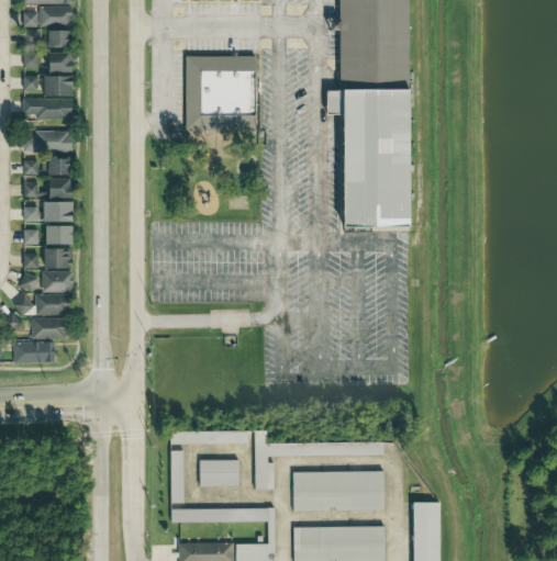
[(342,0),(342,90),(326,90),(326,113),(341,113),(341,227),(407,227),(408,0),(342,0)]
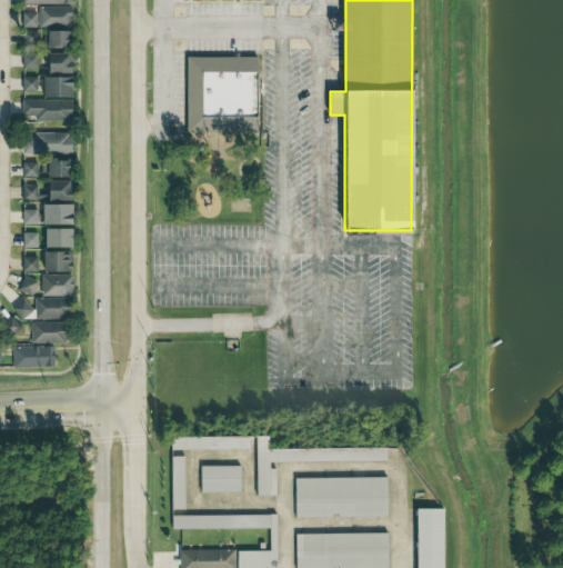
[(76,25),(74,6),(41,7),(41,26),(76,25)]
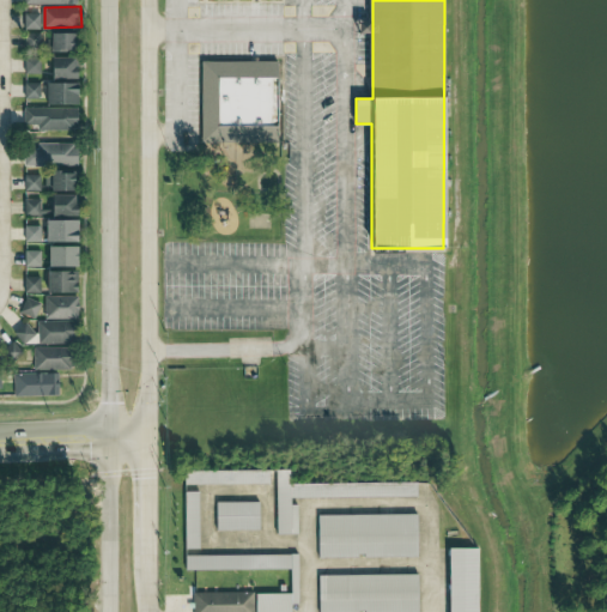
[(43,29),(43,12),(26,13),(28,29),(43,29)]
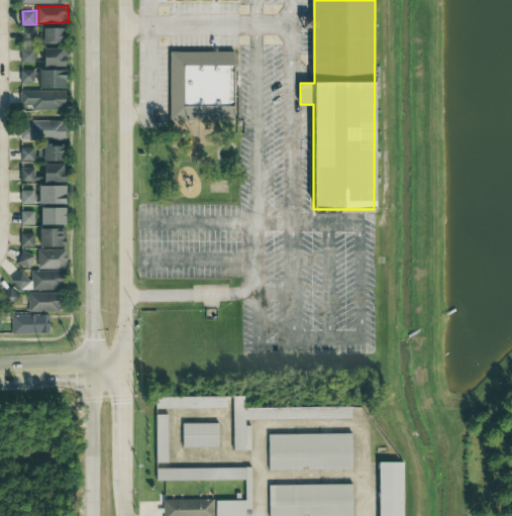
[(23,28),(23,39),(37,39),(36,28),(23,28)]
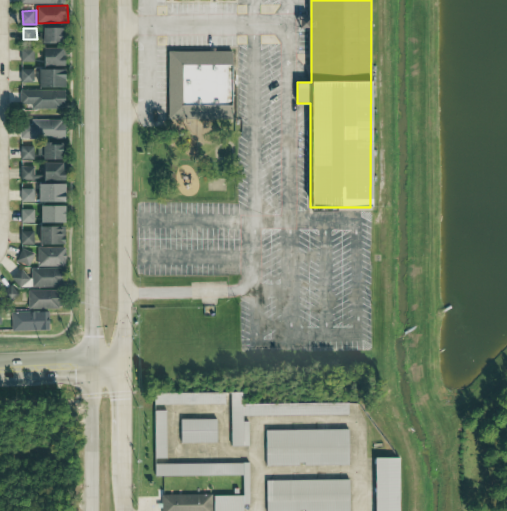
[(44,43),(64,43),(64,28),(43,28),(44,43)]
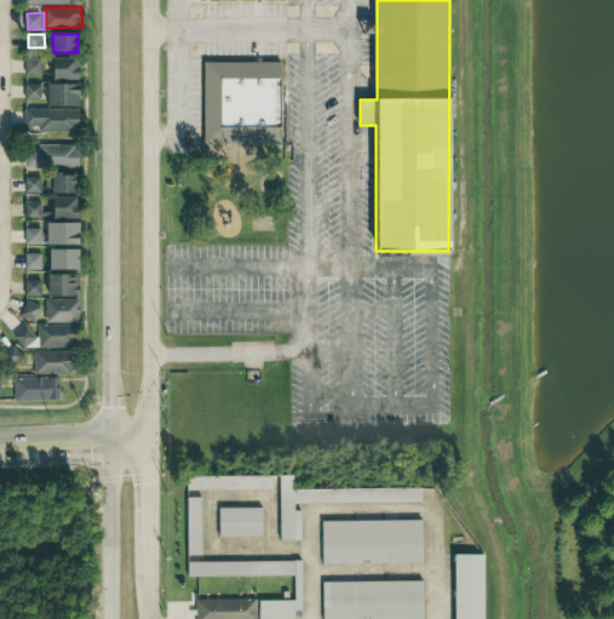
[(79,79),(79,58),(52,58),(53,80),(79,79)]
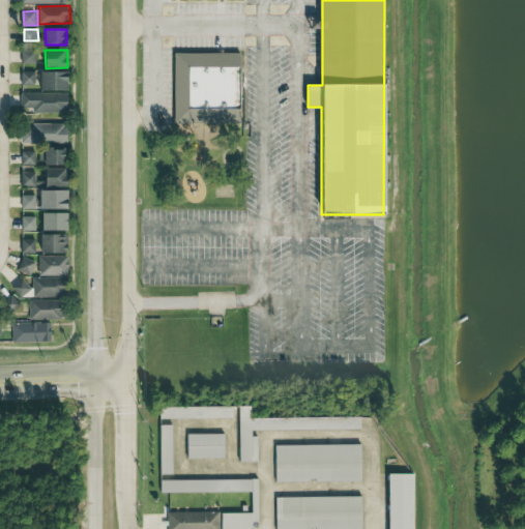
[(24,62),(38,62),(38,52),(24,51),(24,62)]
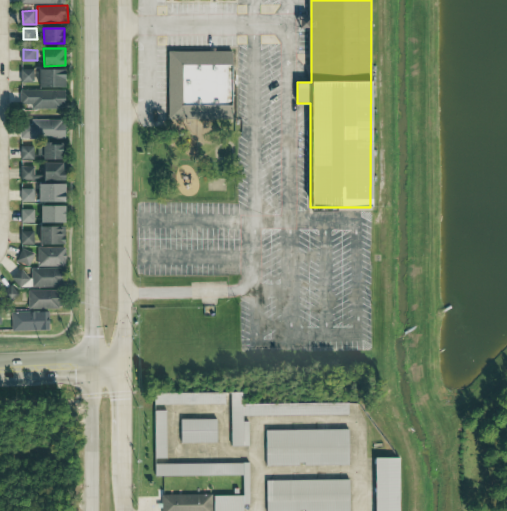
[(170,50),(169,112),(181,112),(181,105),(232,105),(233,51),(170,50)]
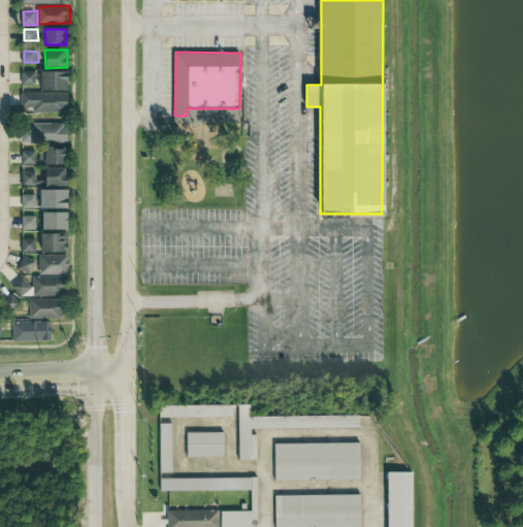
[(37,83),(37,71),(24,71),(24,84),(37,83)]
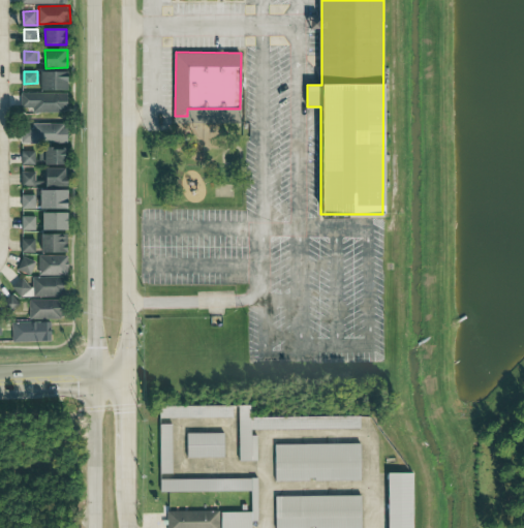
[(41,90),(68,90),(67,71),(40,71),(41,90)]
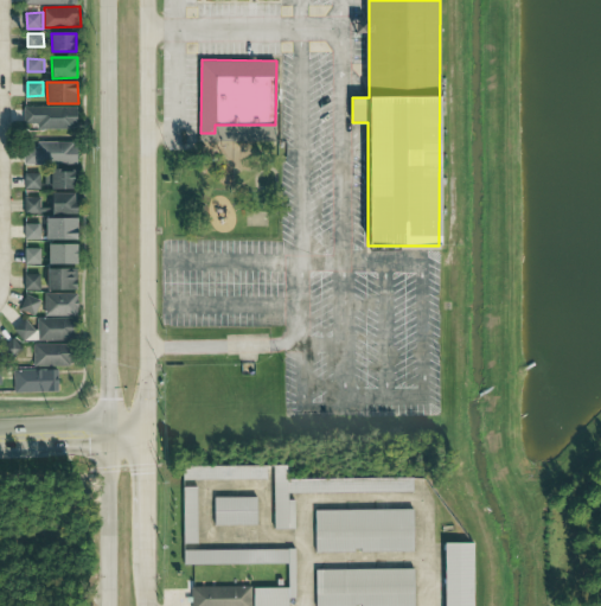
[(78,106),(26,107),(27,129),(78,128),(78,106)]
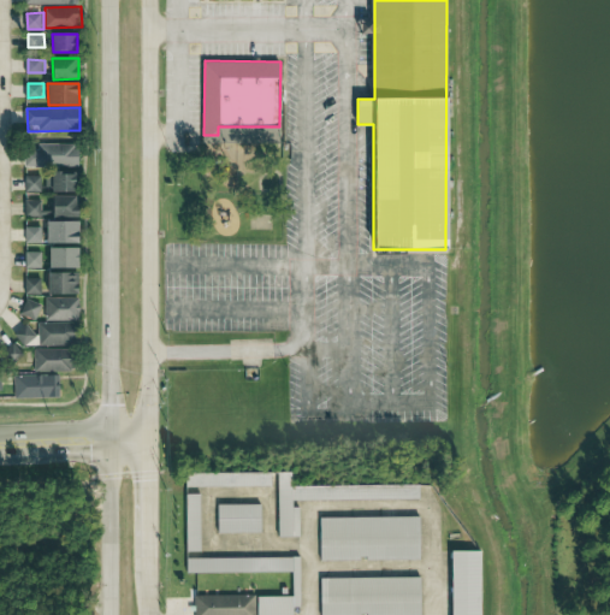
[(28,166),(80,166),(80,143),(40,143),(40,149),(28,148),(28,166)]
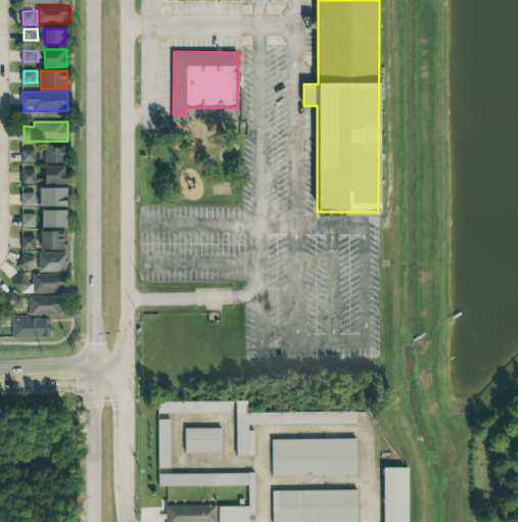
[(64,162),(64,148),(41,147),(41,162),(64,162)]
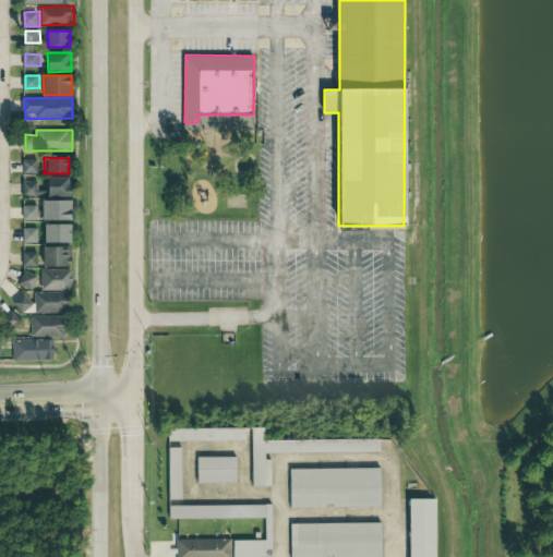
[(41,174),(41,160),(26,160),(26,173),(41,174)]
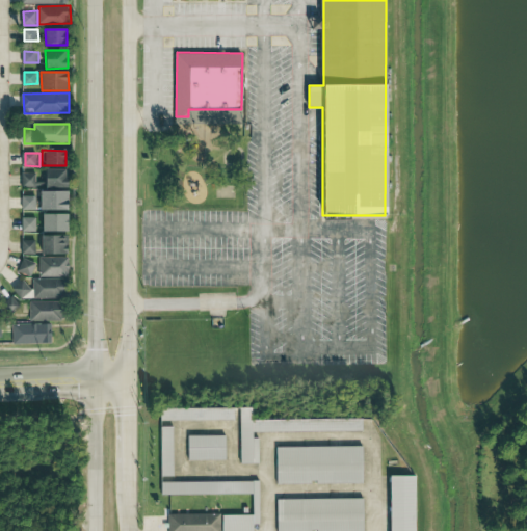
[(67,168),(45,169),(46,188),(67,187),(67,168)]
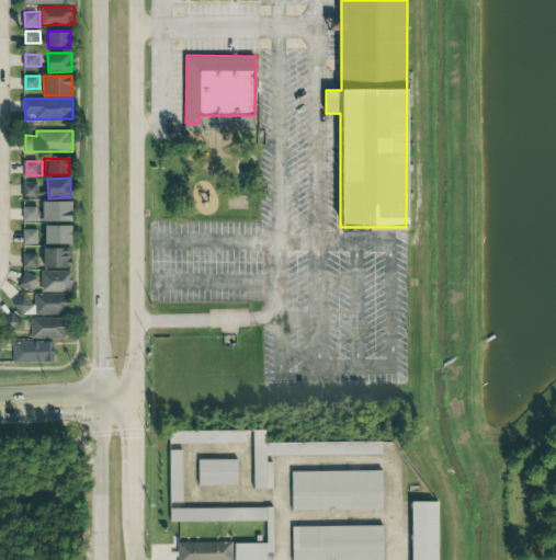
[(26,196),(41,196),(41,183),(26,182),(26,196)]
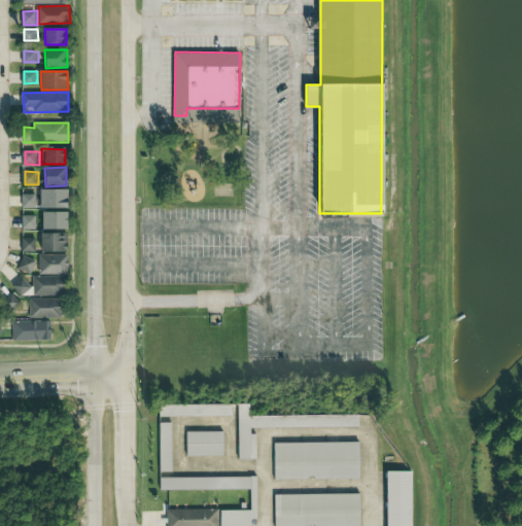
[(40,207),(67,208),(68,189),(40,188),(40,207)]
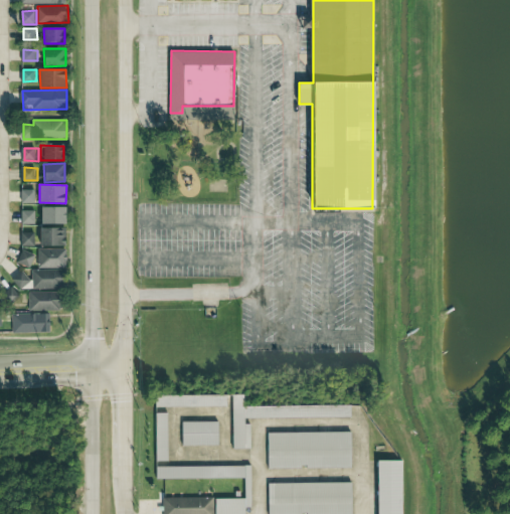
[(24,202),(38,202),(38,189),(24,189),(24,202)]
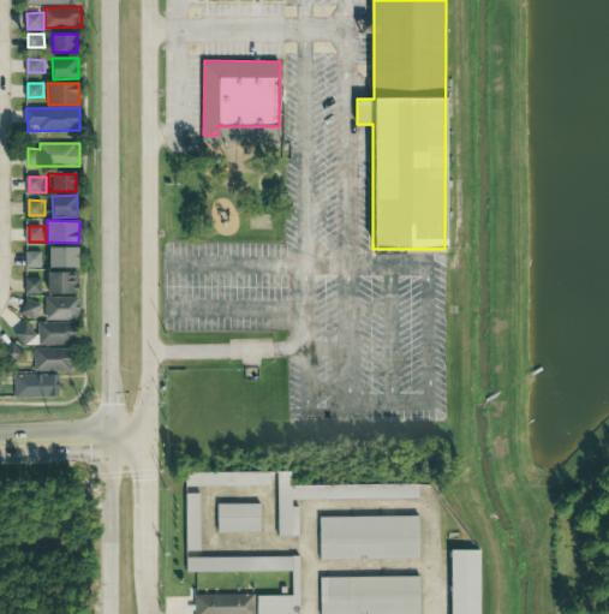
[(79,248),(51,248),(49,267),(79,268),(79,248)]
